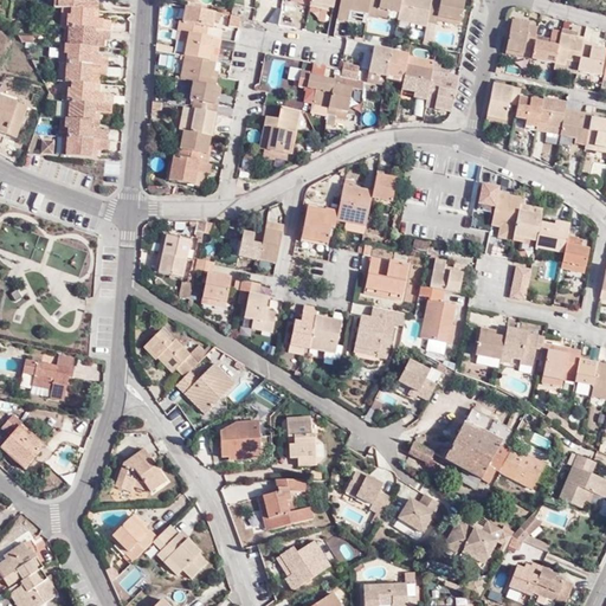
[(57,0),(57,10),(62,11),(70,11),(91,13),(97,13),(97,2),(85,2),(85,0),(57,0)]
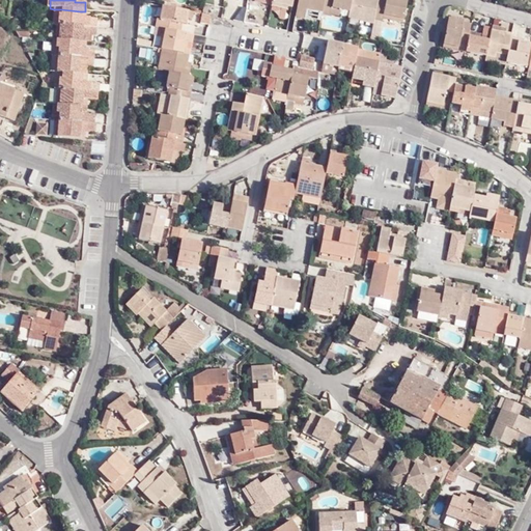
[(271,0),(271,4),(291,8),(292,0),(271,0)]
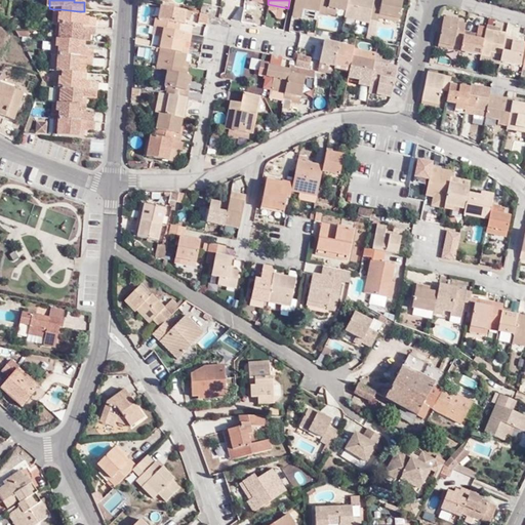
[(300,18),(301,10),(319,13),(321,0),(294,0),(291,16),(300,18)]
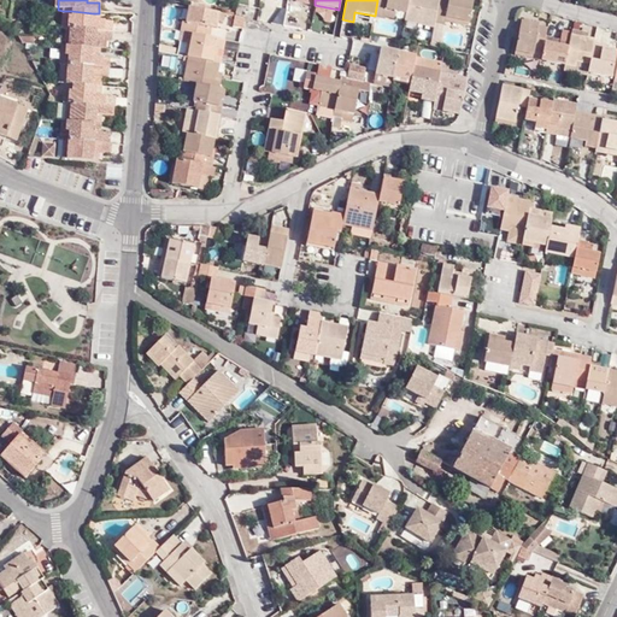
[(377,0),(375,16),(383,17),(385,16),(386,9),(393,11),(405,12),(407,0),(377,0)]
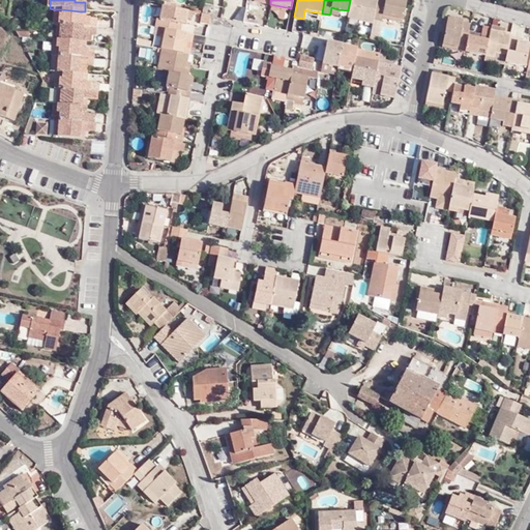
[(358,19),(373,22),(373,20),(376,0),(350,0),(348,10),(347,17),(358,19)]
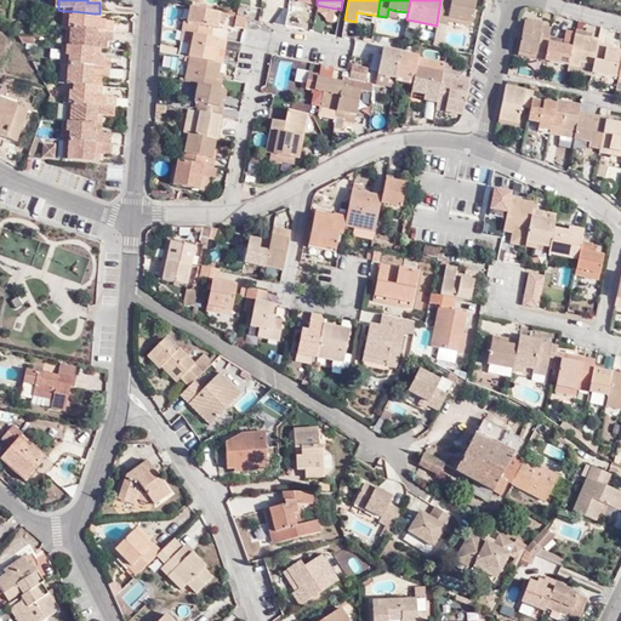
[(468,27),(473,3),(459,0),(440,0),(437,23),(445,26),(446,22),(468,27)]
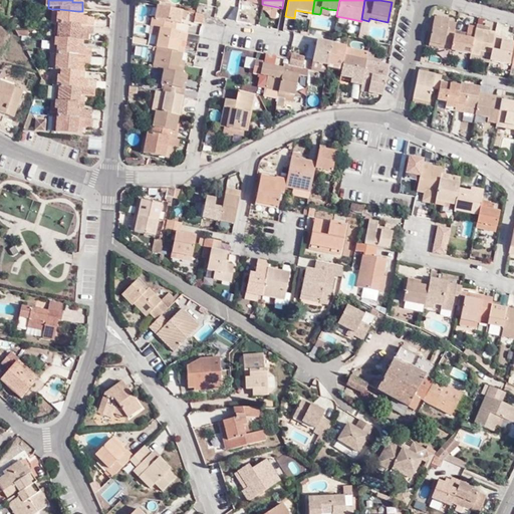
[(175,24),(178,24),(181,11),(156,6),(153,20),(151,20),(150,26),(157,28),(173,31),(175,24)]
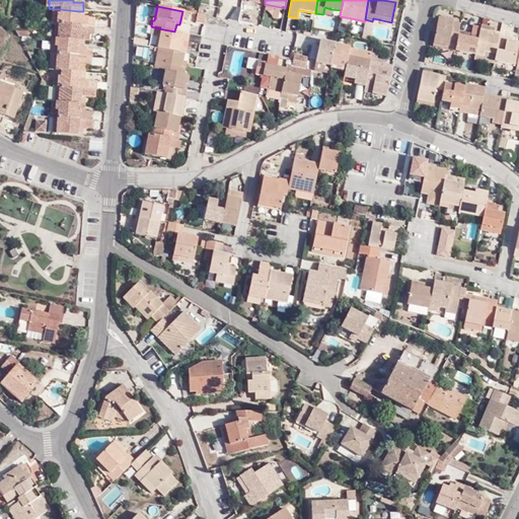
[(92,28),(93,20),(82,19),(78,19),(78,11),(60,9),(59,15),(56,15),(55,25),(58,25),(92,28)]
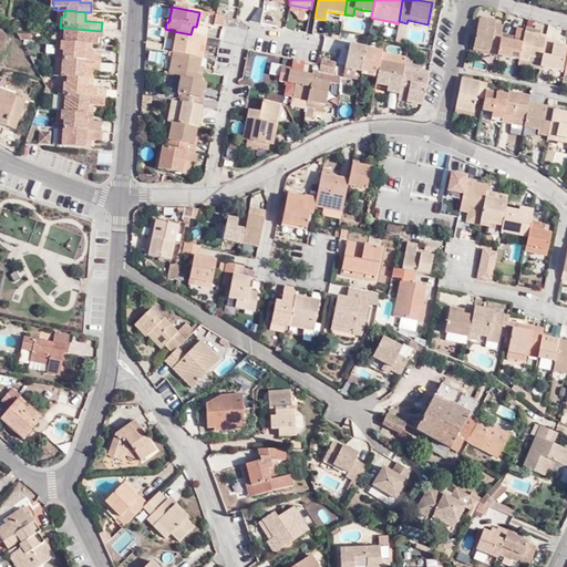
[(223,18),(219,16),(215,16),(213,26),(223,28),(224,21),(223,18)]
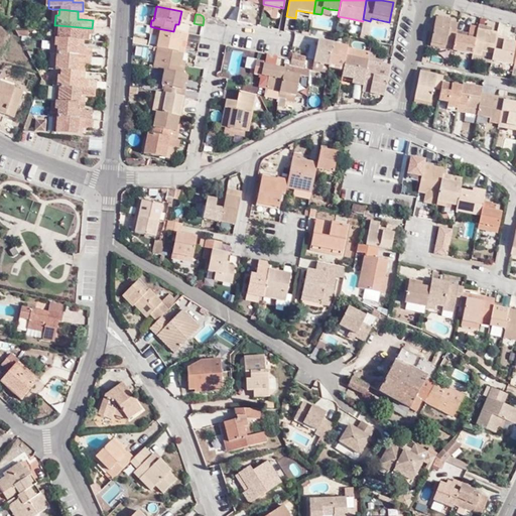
[(443,44),(443,41),(452,43),(454,35),(456,23),(447,22),(448,19),(434,16),(429,42),(443,44)]
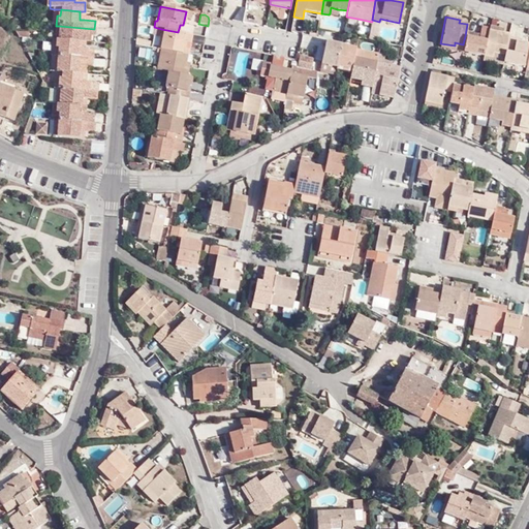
[(463,44),(462,51),(483,55),(488,31),(489,27),(479,25),(477,38),(465,36),(463,44)]
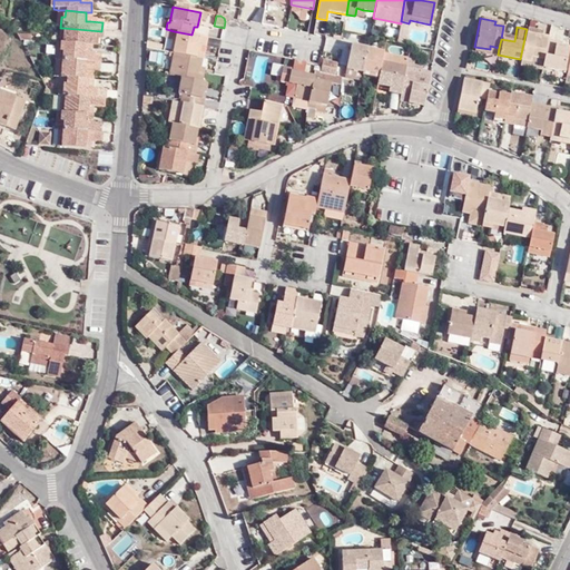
[(101,40),(101,31),(64,28),(62,45),(84,46),(86,46),(87,39),(91,39),(101,40)]
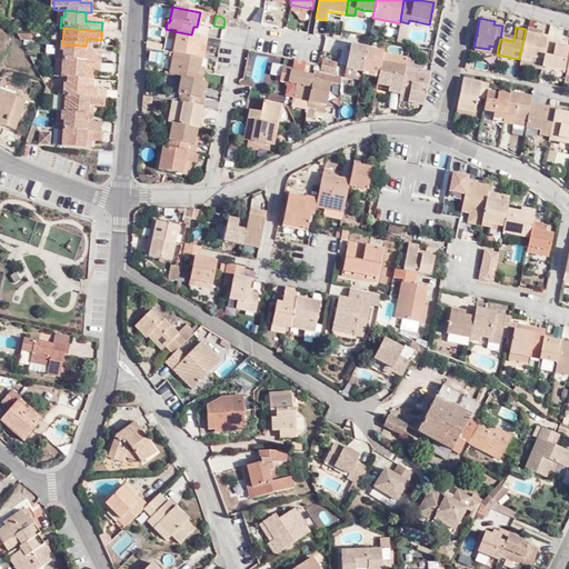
[(200,45),(205,46),(206,37),(191,35),(173,31),(170,53),(200,59),(202,59),(203,52),(199,51),(200,45)]
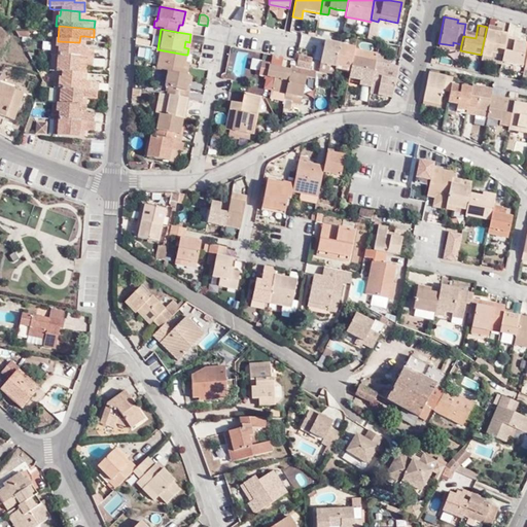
[(490,60),(491,57),(500,59),(504,38),(505,34),(486,31),(481,55),(481,58),(490,60)]
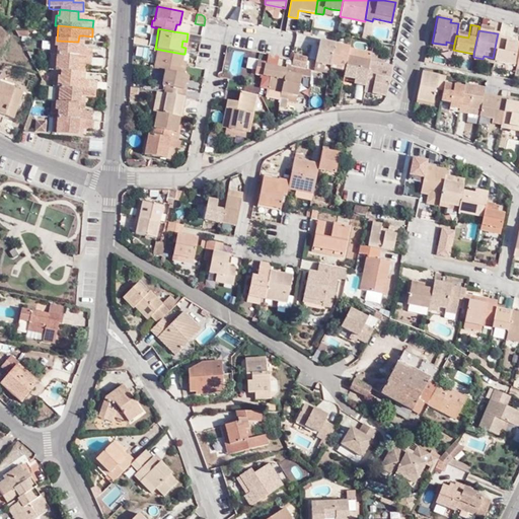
[(504,61),(504,64),(514,67),(515,65),(518,43),(518,42),(499,38),(496,60),(504,61)]
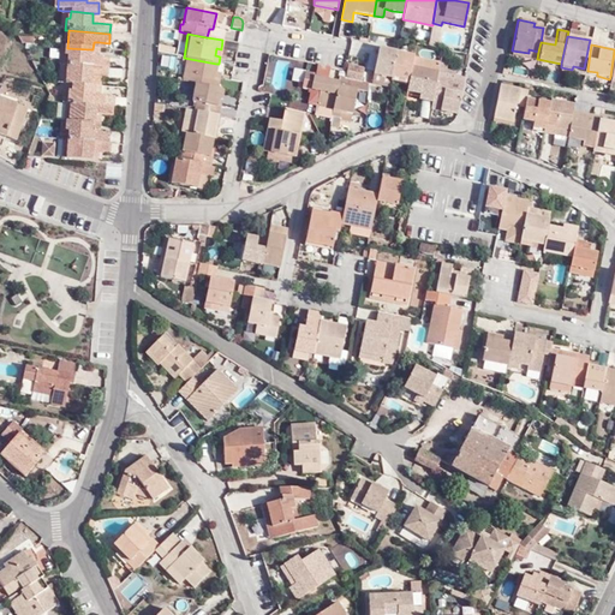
[(99,59),(90,59),(90,49),(67,48),(64,48),(64,58),(67,58),(66,67),(108,70),(108,60),(99,59)]
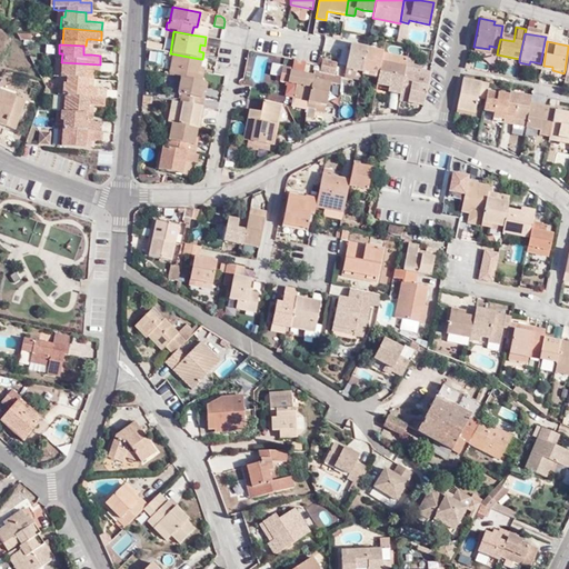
[(381,61),(382,53),(350,47),(346,70),(359,72),(378,76),(381,61)]
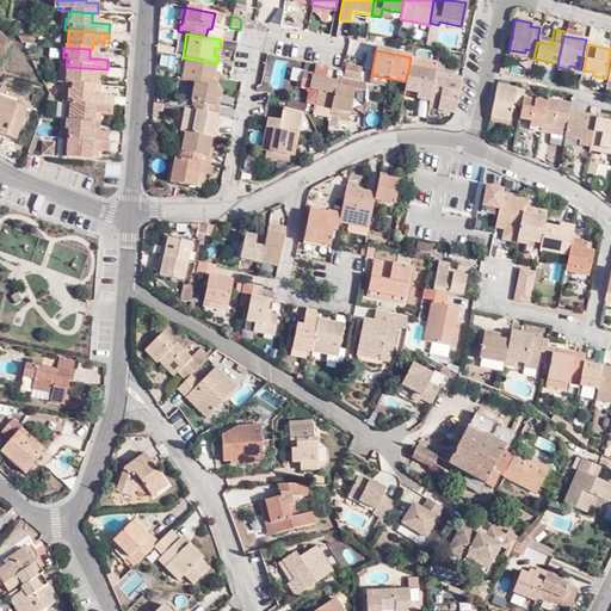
[(192,84),(215,88),(217,79),(213,78),(215,63),(183,57),(178,80),(192,84)]
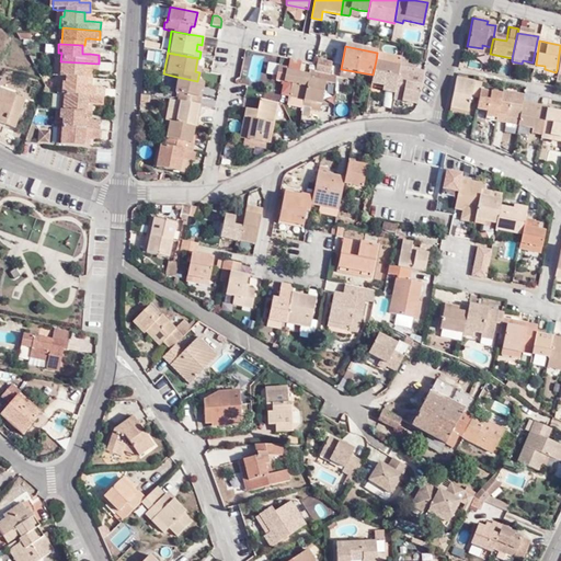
[(330,75),(332,61),(317,59),(315,72),(330,75)]
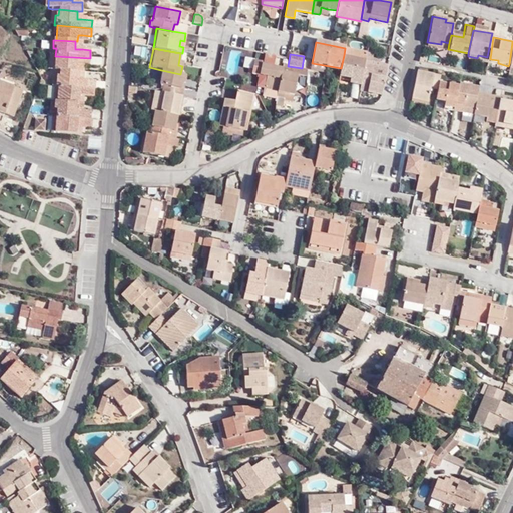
[(366,60),(344,55),(341,68),(340,75),(350,77),(362,80),(366,60)]
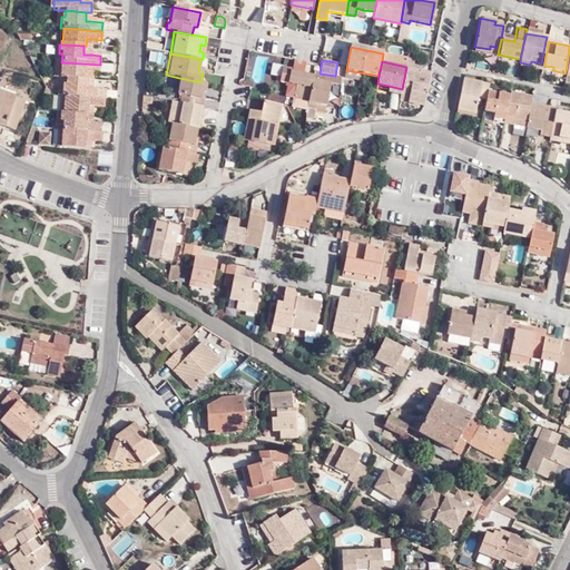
[(99,74),(100,65),(61,62),(60,79),(66,79),(84,81),(85,72),(92,72),(99,74)]
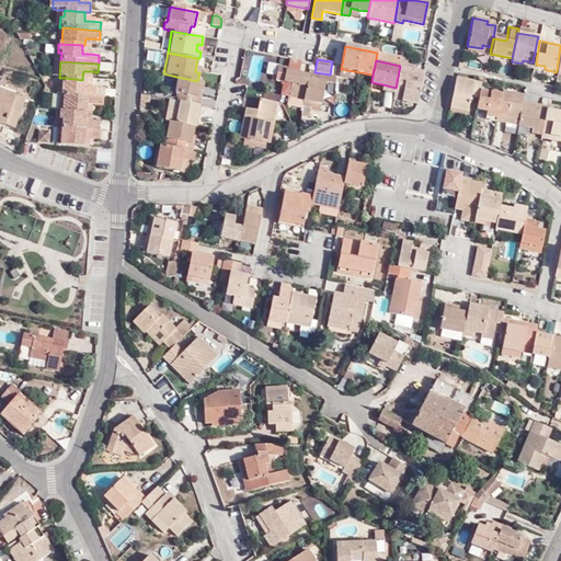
[(407,66),(400,65),(400,66),(396,88),(395,91),(393,96),(418,101),(423,75),(407,71),(407,66)]
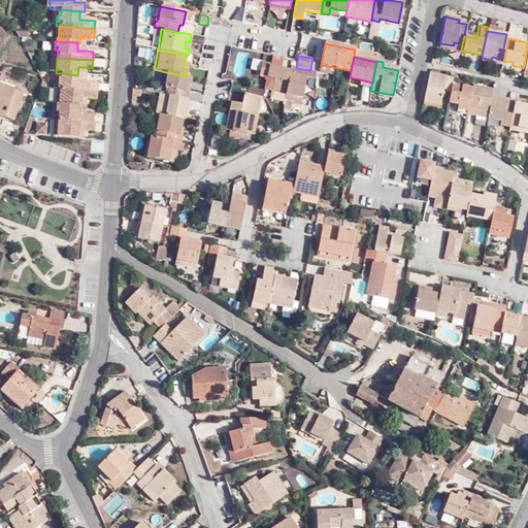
[(270,91),(284,94),(288,73),(289,71),(267,67),(268,64),(261,63),(258,77),(272,80),(270,91)]
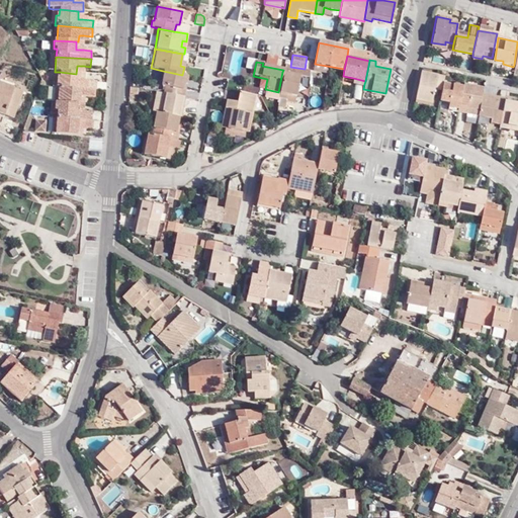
[(160,84),(166,85),(164,94),(183,98),(185,89),(181,88),(184,75),(182,75),(163,71),(160,84)]
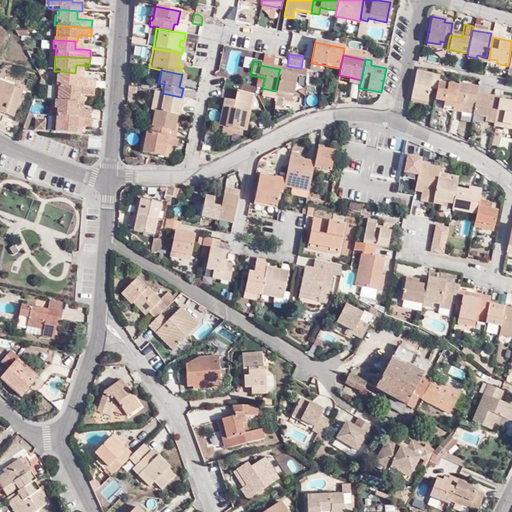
[(79,73),(75,73),(59,71),(59,77),(56,76),(56,87),(58,87),(92,89),(92,81),(83,81),(78,81),(79,73)]
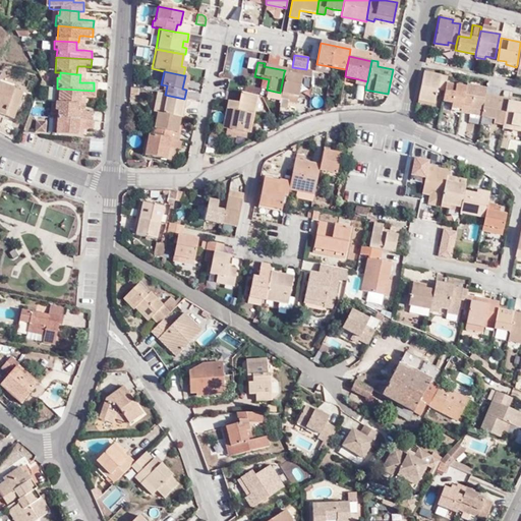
[(288,99),(288,95),(297,97),(301,76),(284,72),(281,93),(279,98),(287,100),(288,99)]
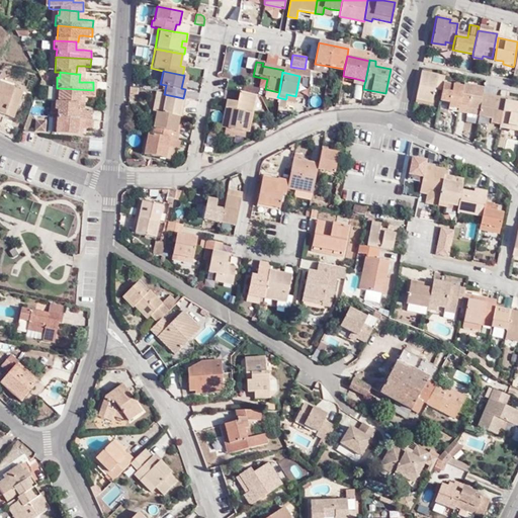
[(443,76),(421,72),(415,98),(429,101),(431,88),(441,90),(442,82),(443,76)]
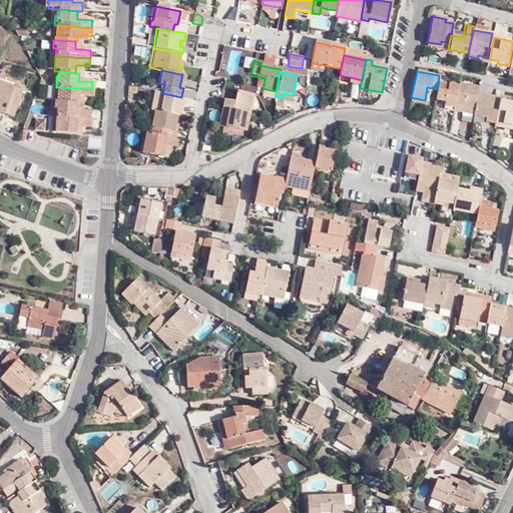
[(453,111),(458,85),(438,81),(437,89),(435,100),(447,103),(446,109),(453,111)]
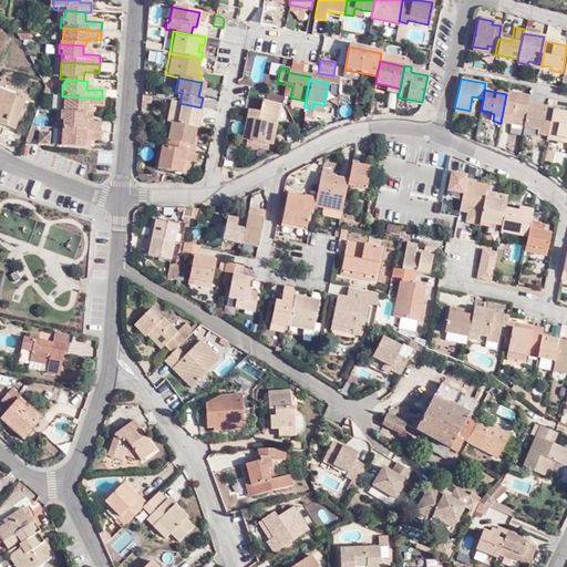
[(0,126),(14,132),(24,102),(0,92),(0,126)]
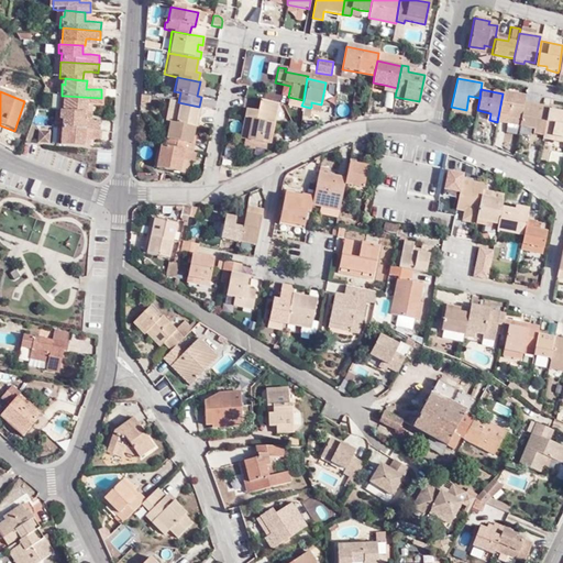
[(525,96),(503,91),(503,94),(497,122),(506,123),(507,119),(519,122),(523,100),(525,96)]
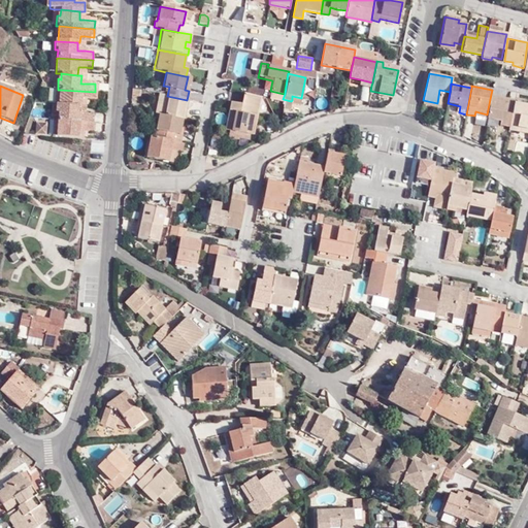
[(94,101),(95,92),(60,90),(59,105),(77,107),(81,107),(81,100),(86,100),(94,101)]
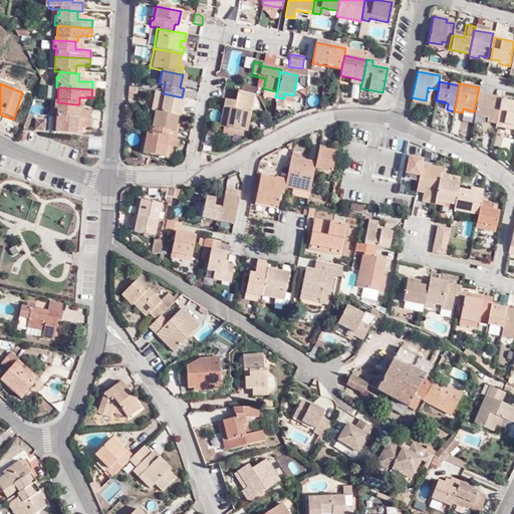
[(155,112),(178,117),(182,97),(163,93),(154,91),(150,111),(155,112)]
